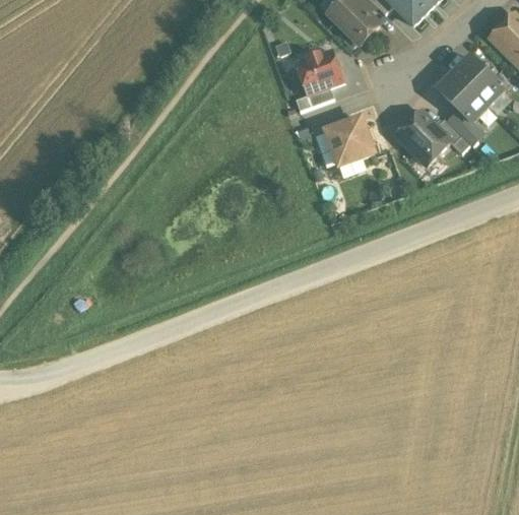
[(369,15),(353,0),(343,0),(329,14),(360,45),(379,25),(369,15)]
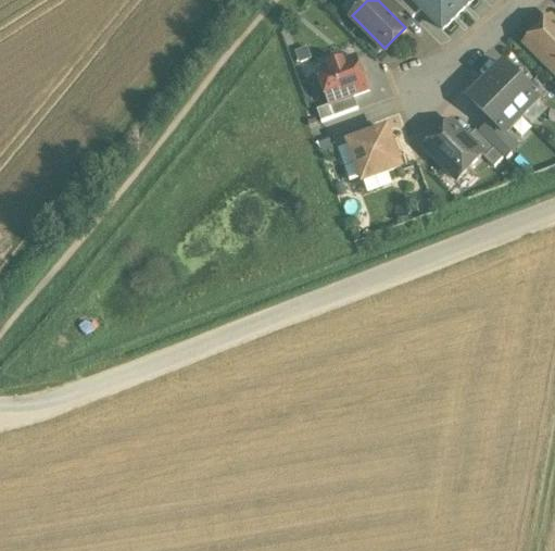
[(378,0),(394,16),(403,7),(395,0),(378,0)]
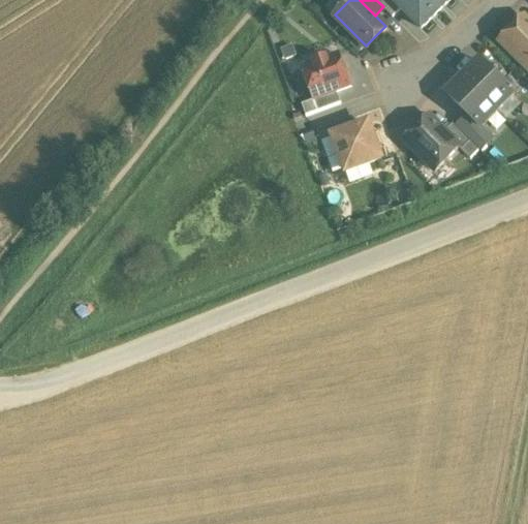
[(376,0),(383,6),(392,14),(400,5),(395,0),(376,0)]
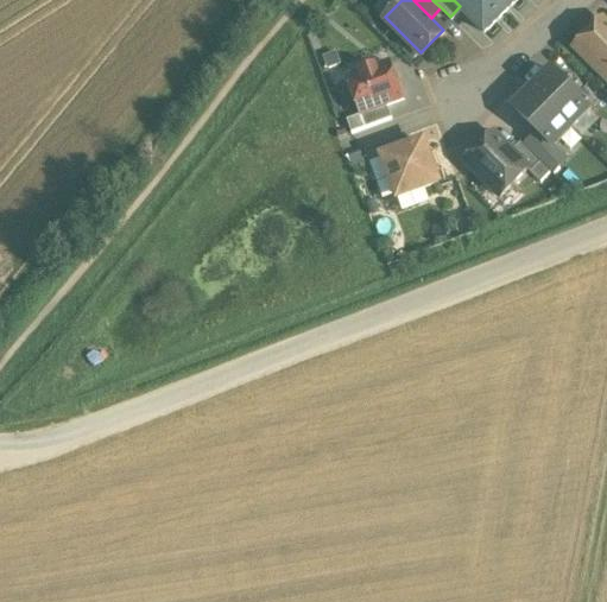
[(454,0),(460,6),(484,30),(503,11),(492,0),(454,0)]
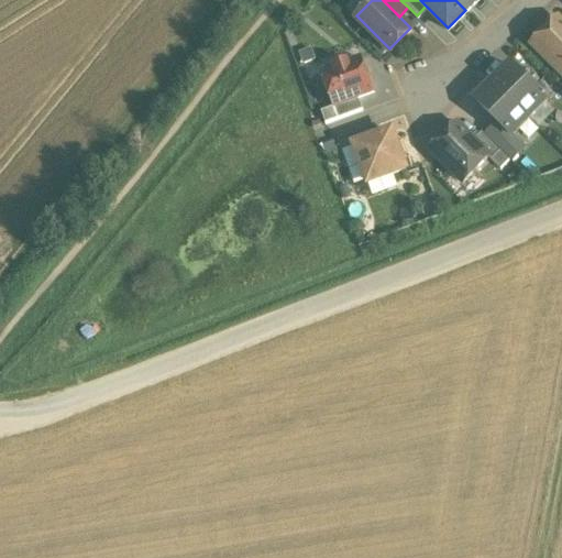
[(455,0),(465,10),(474,0),(455,0)]
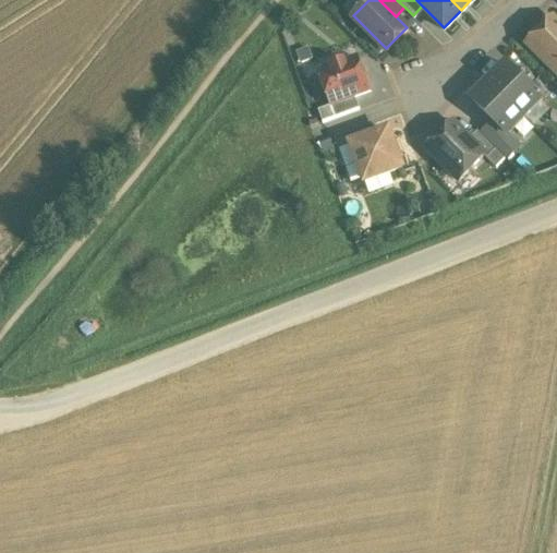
[(556,21),(552,16),(527,41),(556,71),(556,21)]
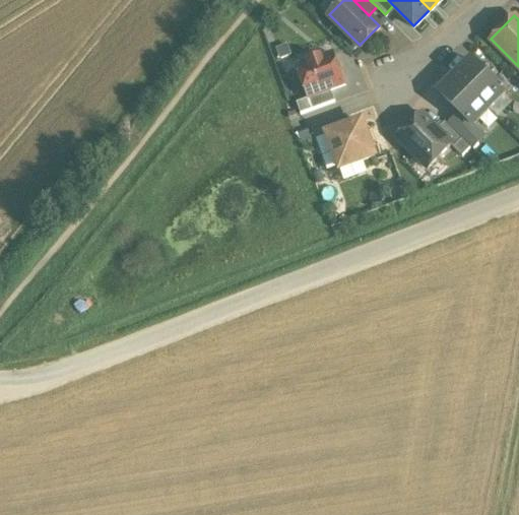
[(330,87),(344,82),(333,51),(294,66),(305,98),(330,87)]
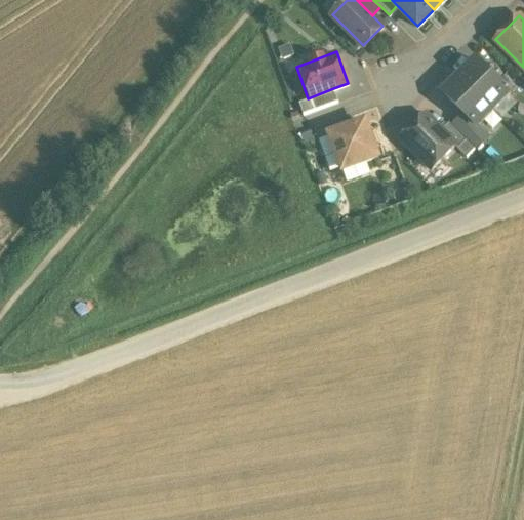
[(509,91),(475,57),(458,75),(492,108),(509,91)]
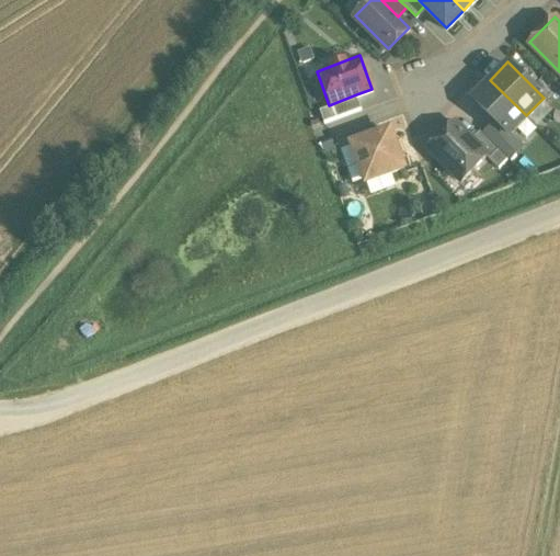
[(526,115),(490,80),(472,98),(509,134),(526,115)]
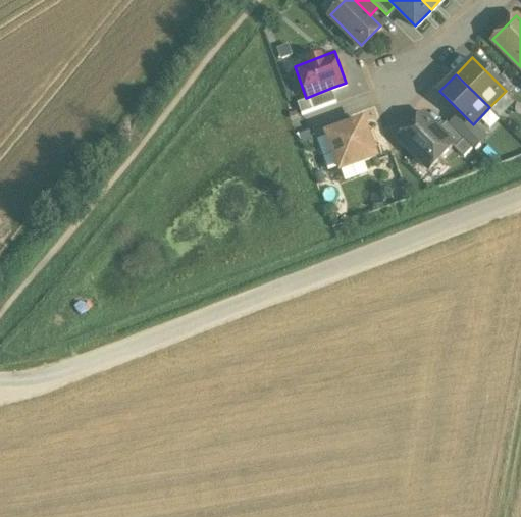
[(335,99),(331,88),(306,98),(297,101),(301,112),(335,99)]
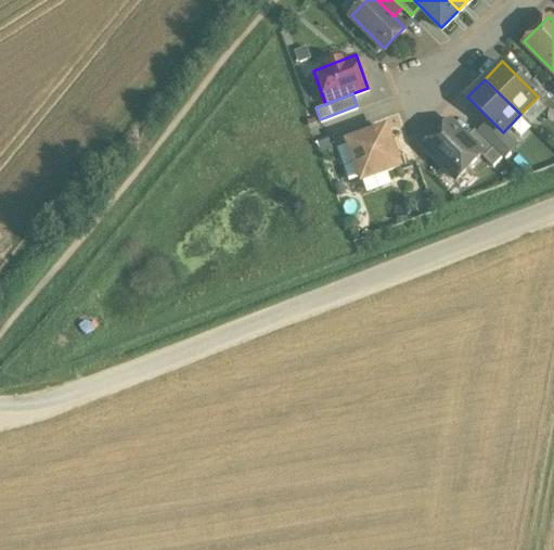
[(369,119),(332,133),(336,145),(348,141),(373,131),(369,119)]
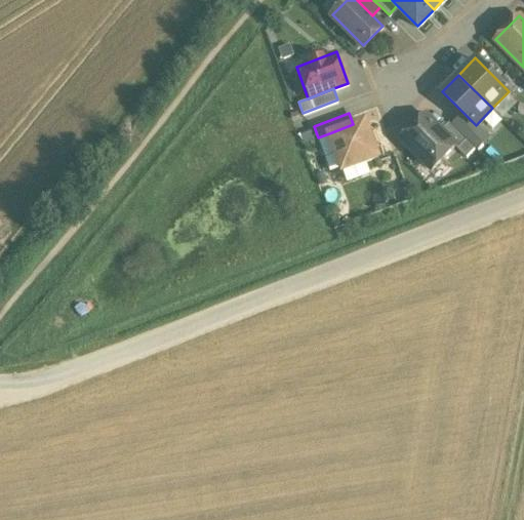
[(440,129),(425,114),(401,137),(431,167),(454,144),(440,129)]
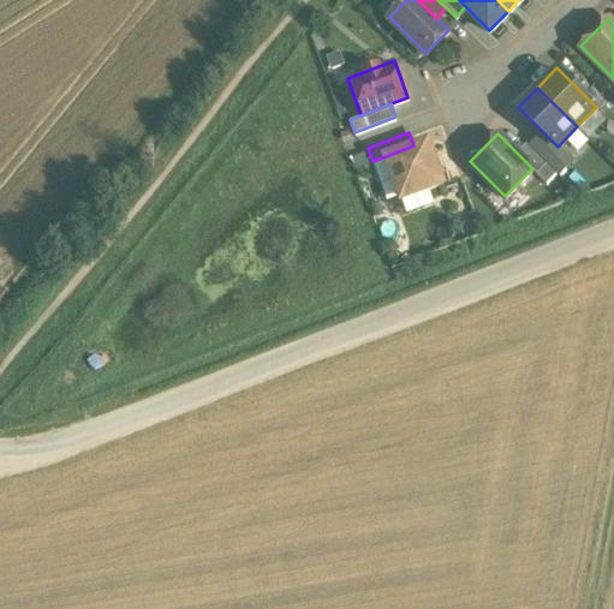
[(413,145),(386,156),(401,197),(442,183),(427,141),(413,145)]
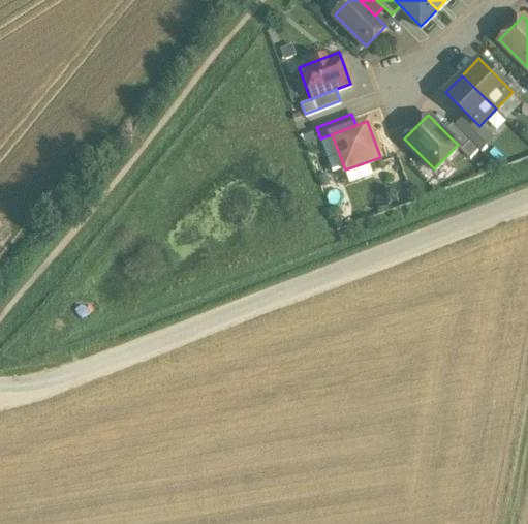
[(452,121),(443,130),(458,145),(470,156),(479,147),(452,121)]
